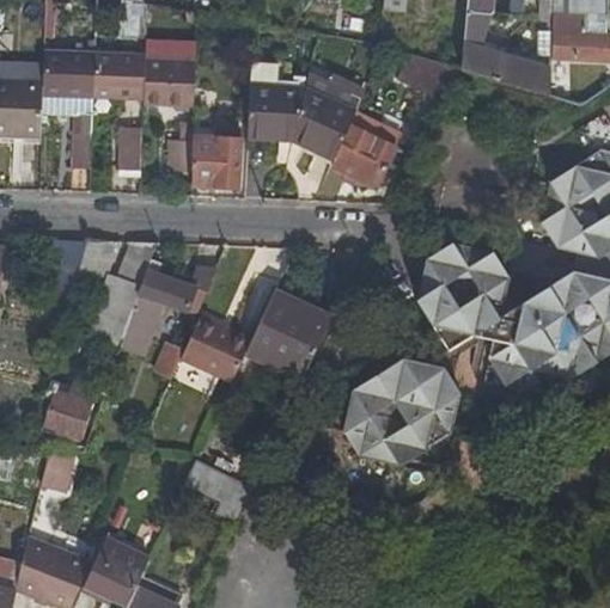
[(483,5),(462,2),(456,61),(456,67),(546,92),(547,0),(536,0),(536,25),(535,25),(534,61),(479,45),(483,5)]
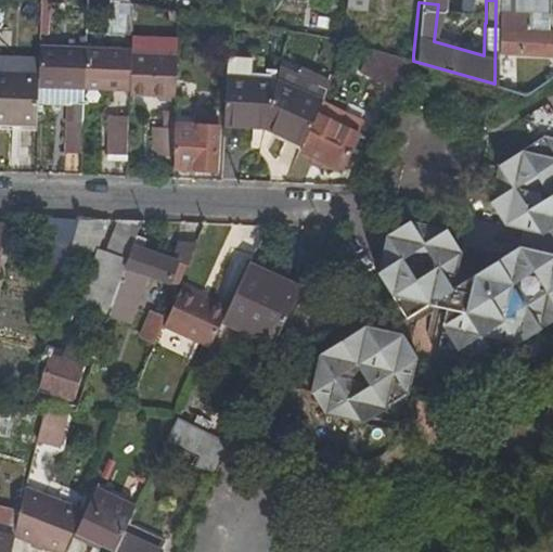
[(528,7),(499,7),(498,49),(552,49),(552,27),(528,26),(528,7)]
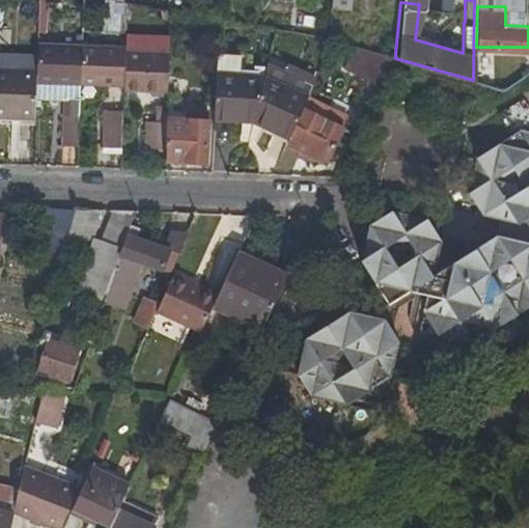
[(120,32),(120,46),(124,46),(162,47),(163,25),(138,24),(138,33),(120,32)]
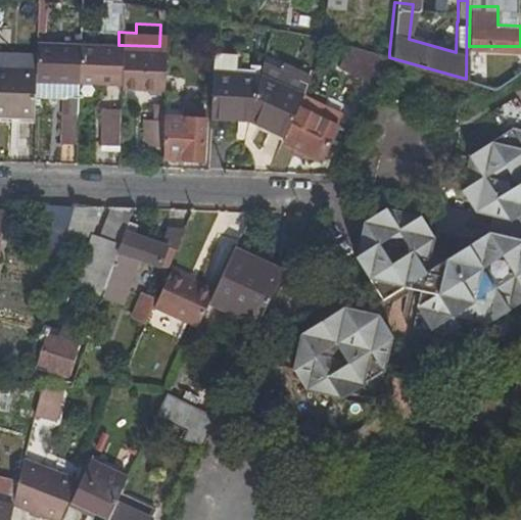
[(0,64),(14,65),(15,36),(0,35),(0,64)]
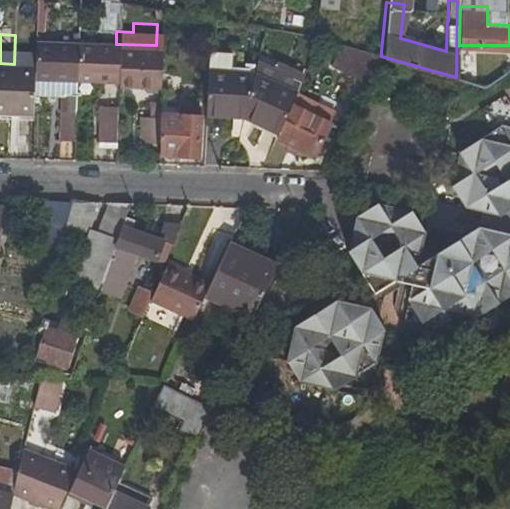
[(36,65),(35,80),(77,81),(77,43),(36,43),(36,65)]
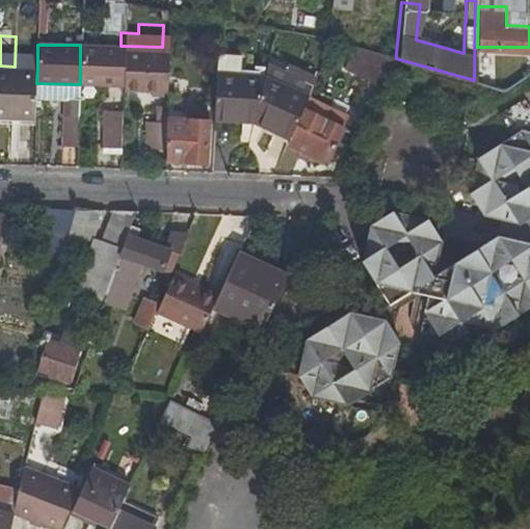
[(80,45),(80,84),(125,85),(125,46),(121,46),(80,45)]
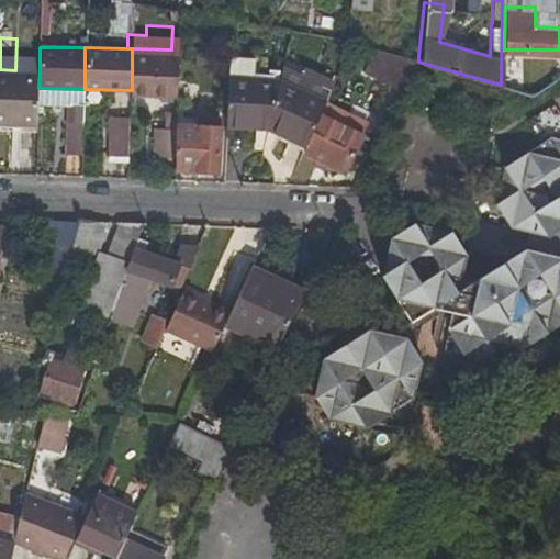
[(228,66),(227,122),(271,124),(278,92),(253,87),(256,69),(228,66)]
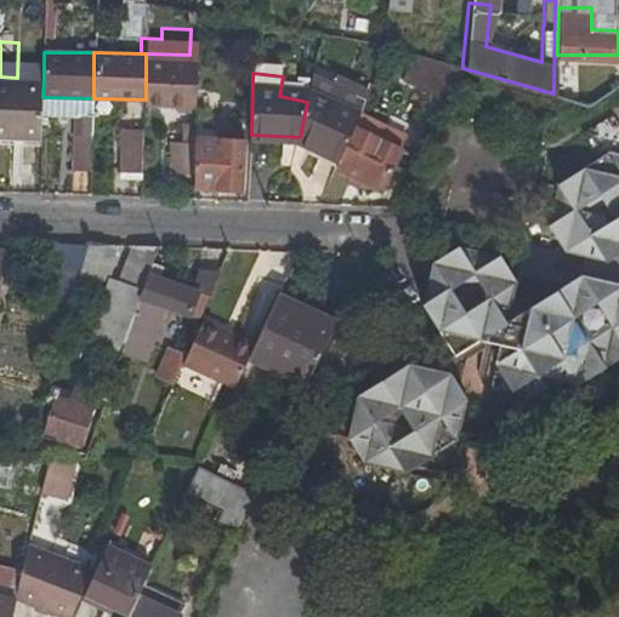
[(0,76),(0,132),(43,133),(43,97),(44,79),(17,78),(0,76)]
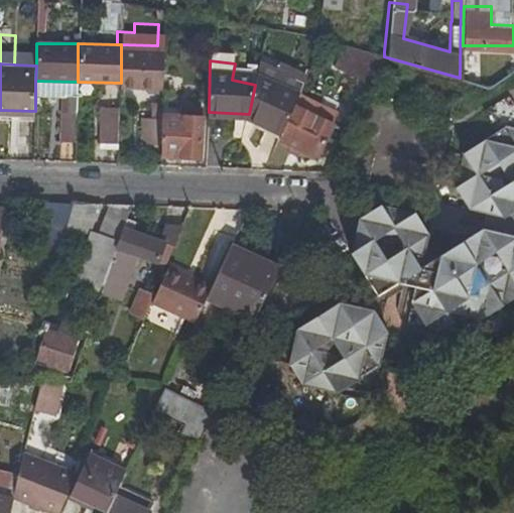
[(259,65),(235,63),(232,80),(255,85),(259,65)]
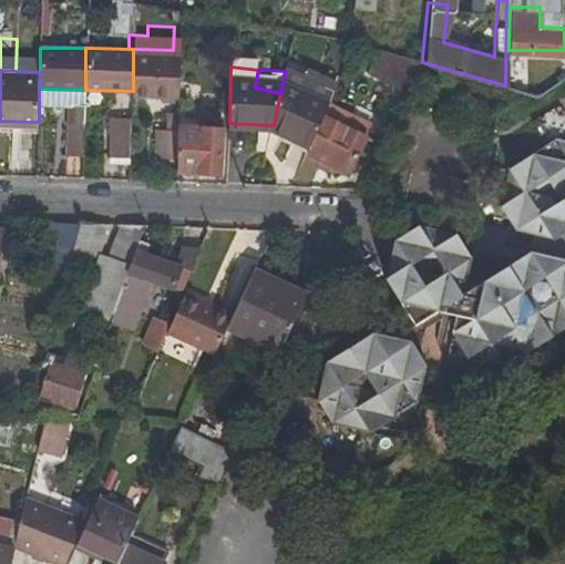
[(309,82),(285,71),(280,93),(302,98),(309,82)]
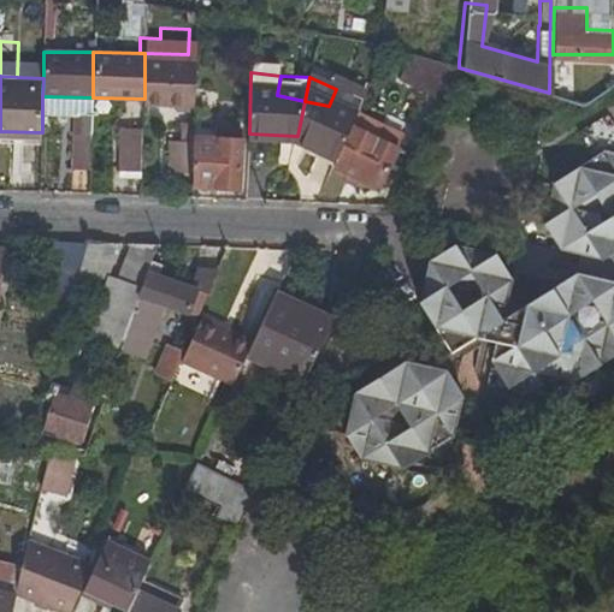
[(305,101),(297,136),(338,153),(355,114),(361,100),(336,89),(329,106),(305,101)]
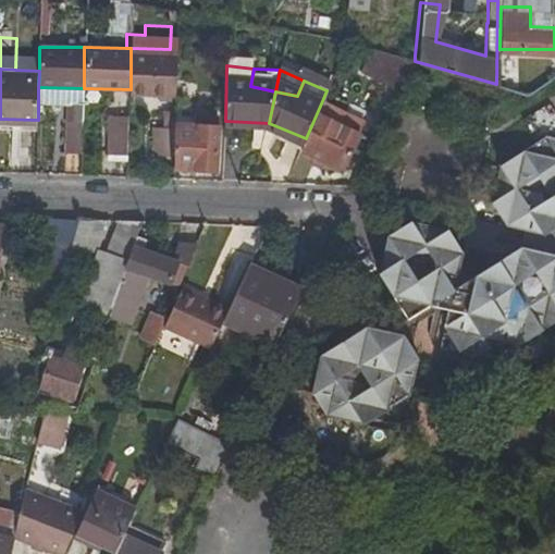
[(175,157),(175,169),(218,169),(218,125),(209,125),(209,115),(192,115),(192,103),(175,103),(175,130),(175,157)]
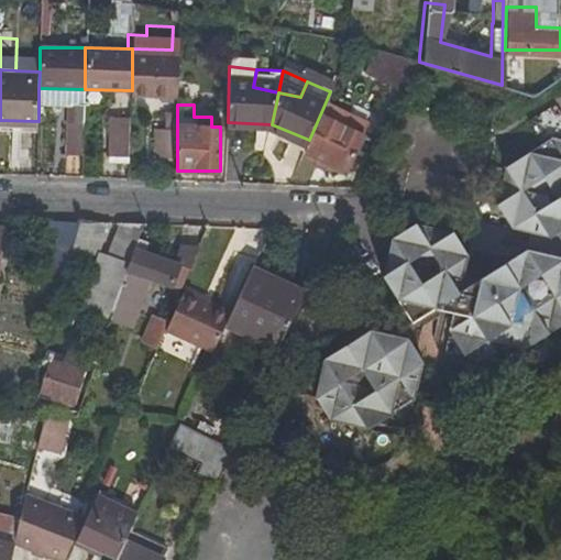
[(348,116),(325,105),(309,140),(303,155),(343,173),(360,135),(342,128),(348,116)]
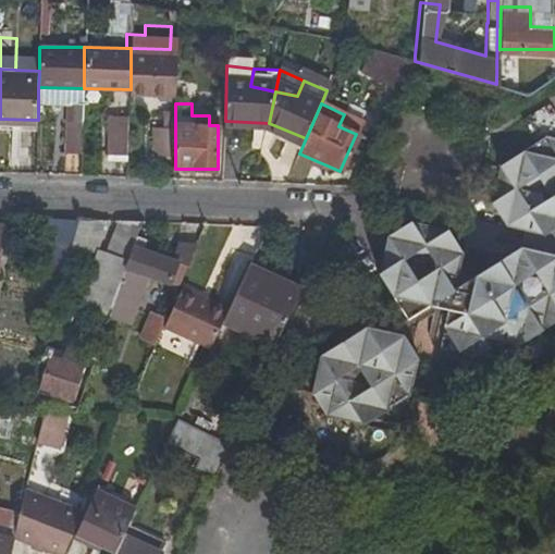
[(66,154),(85,152),(85,106),(65,107),(66,154)]
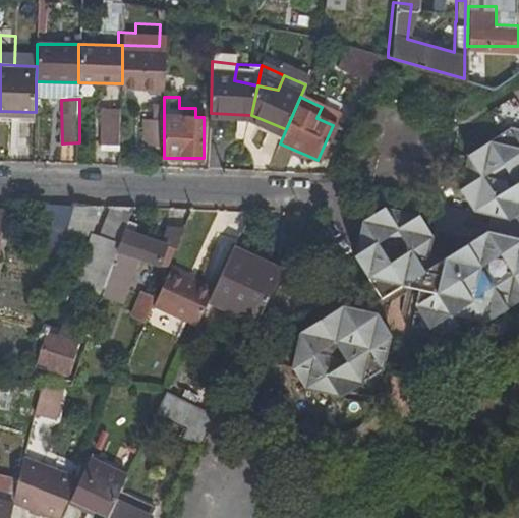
[(338,113),(322,107),(316,118),(333,125),(338,113)]
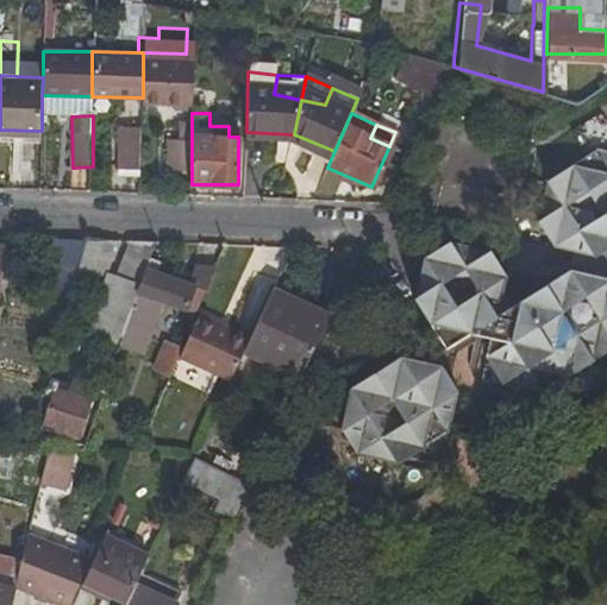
[(118,175),(143,175),(143,127),(118,127),(118,175)]
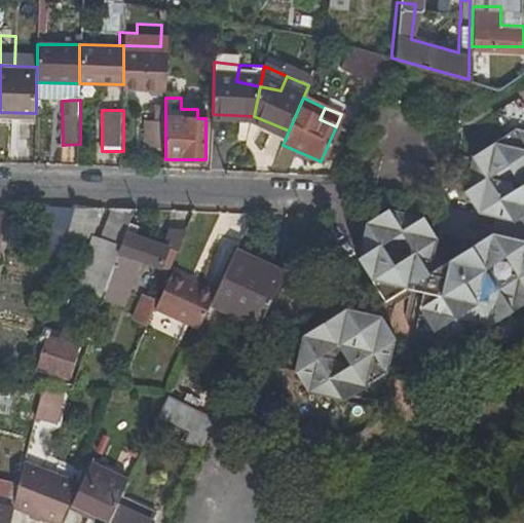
[(36,113),(0,112),(0,122),(36,123),(36,113)]
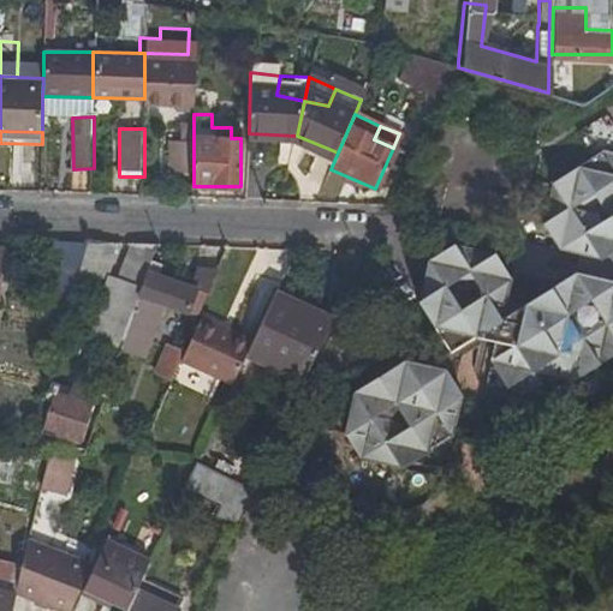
[(170,173),(194,173),(194,143),(170,143),(170,173)]
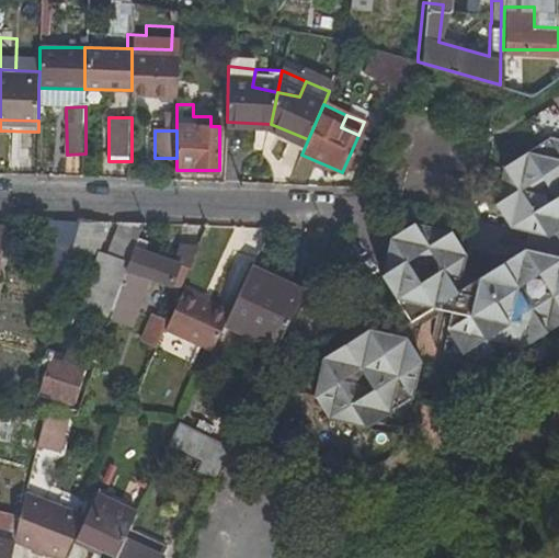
[(513,212),(511,229),(546,237),(558,230),(558,141),(551,139),(525,155),(524,171),(504,167),(495,206),(513,212)]
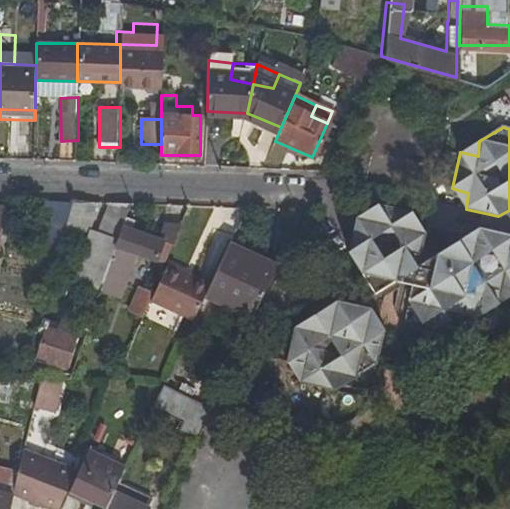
[(478,156),(479,141),(460,152),(478,156)]
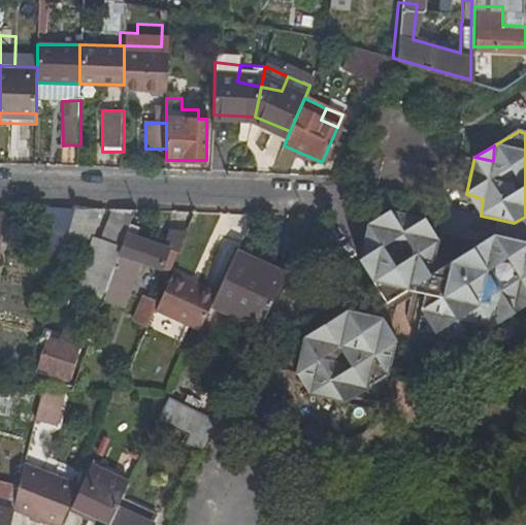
[(483,199),(466,194),(481,216),(483,199)]
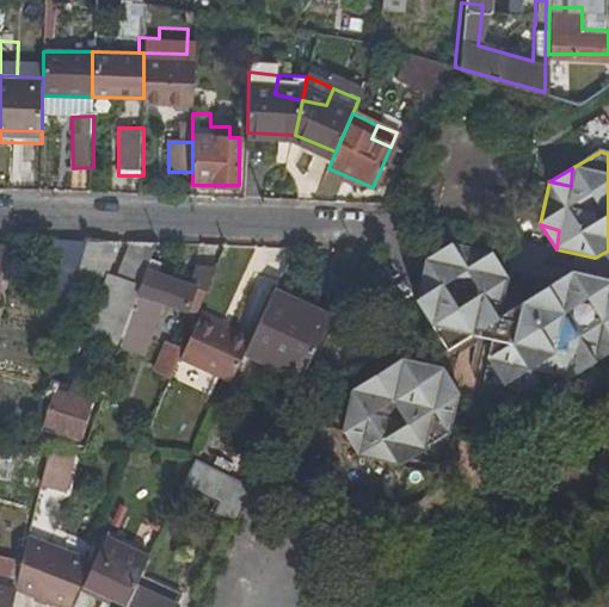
[(435,330),(437,336),(453,340),(472,329),(480,292),(498,280),(490,265),(491,252),(453,240),(425,255),(461,316),(435,330)]
